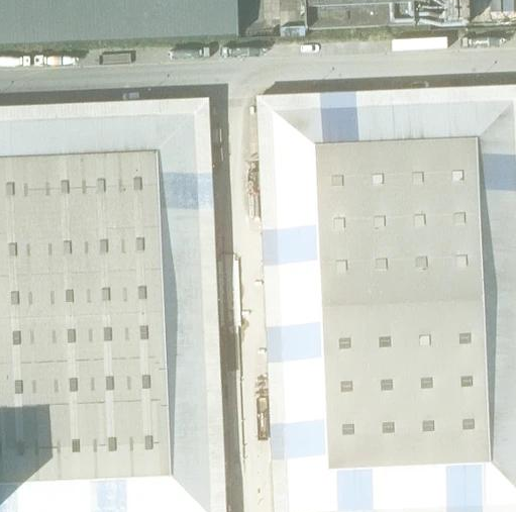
[(0,0),(0,42),(238,32),(236,0),(0,0)]
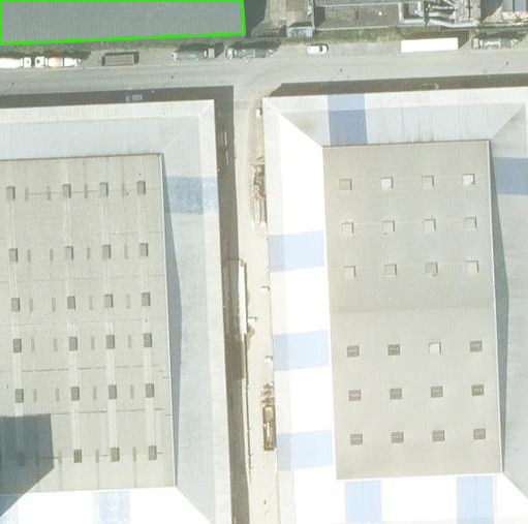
[(310,0),(312,28),(440,21),(438,0),(310,0)]
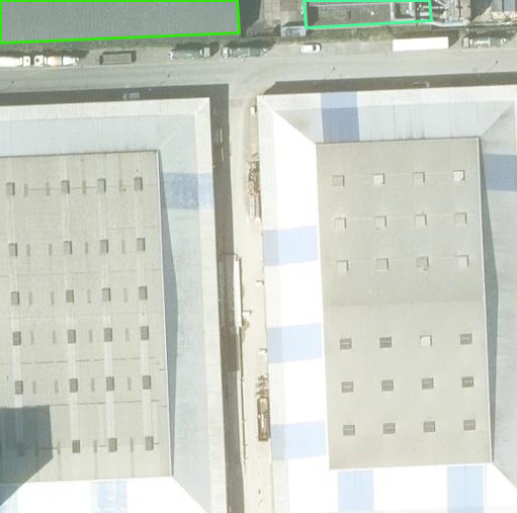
[(516,84),(257,95),(259,154),(274,512),(516,512),(516,84)]
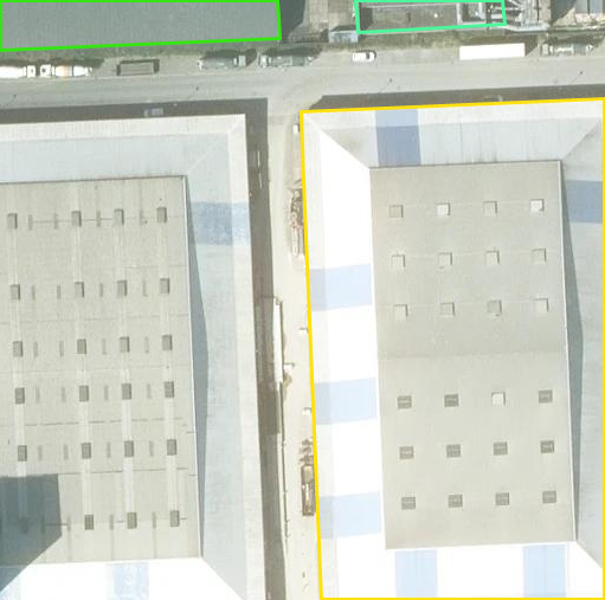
[(0,599),(265,599),(246,181),(244,114),(0,124),(0,599)]
